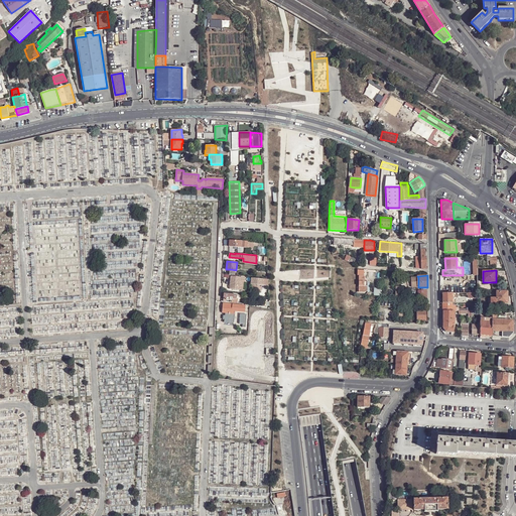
[(473,288),(473,275),(463,275),(461,275),(462,288),(473,288)]
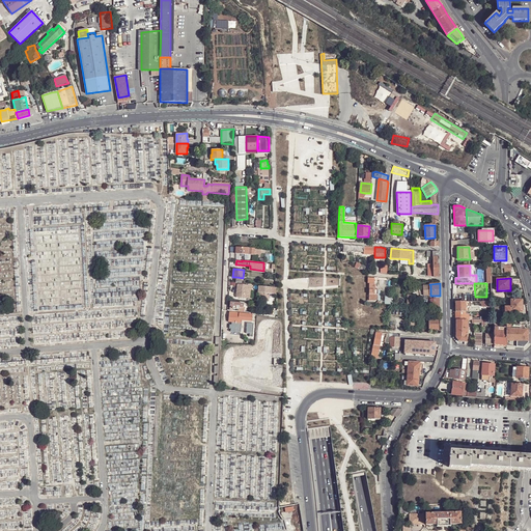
[(239,284),(238,292),(244,292),(248,294),(248,292),(248,289),(249,285),(239,284)]
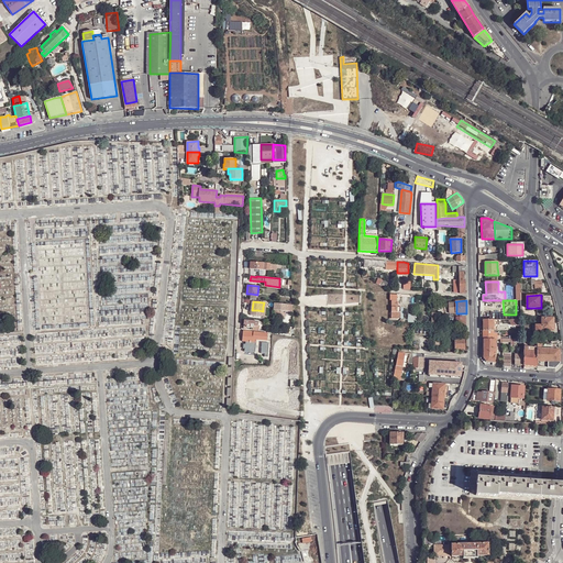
[(287,305),(274,302),(273,310),(275,318),(280,318),(280,310),(286,311),(291,311),(291,305),(287,305)]
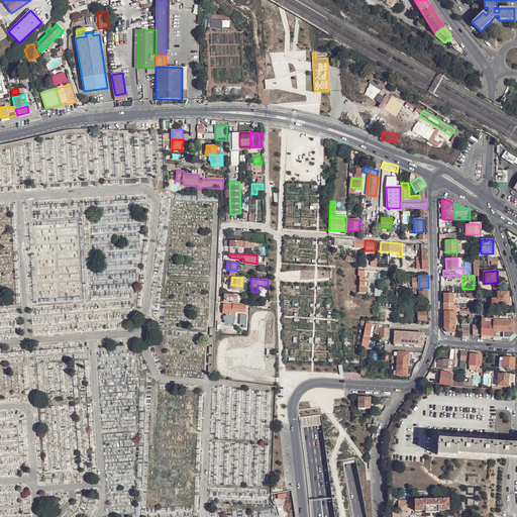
[(508,304),(508,292),(498,292),(498,299),(498,304),(504,304),(508,304)]
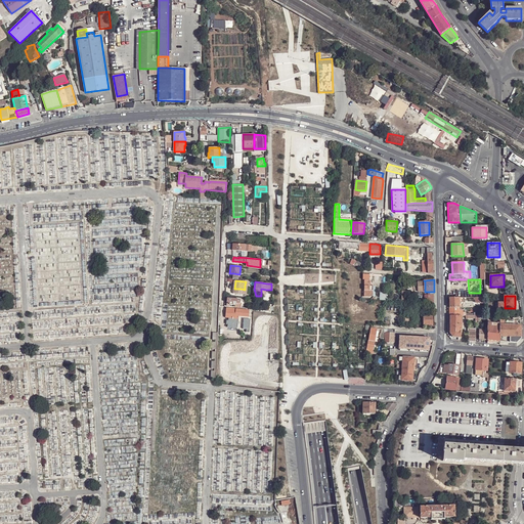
[(250,311),(250,310),(226,308),(226,313),(226,317),(230,317),(229,320),(238,321),(239,316),(246,316),(249,316),(250,312),(251,312),(251,311),(250,311)]
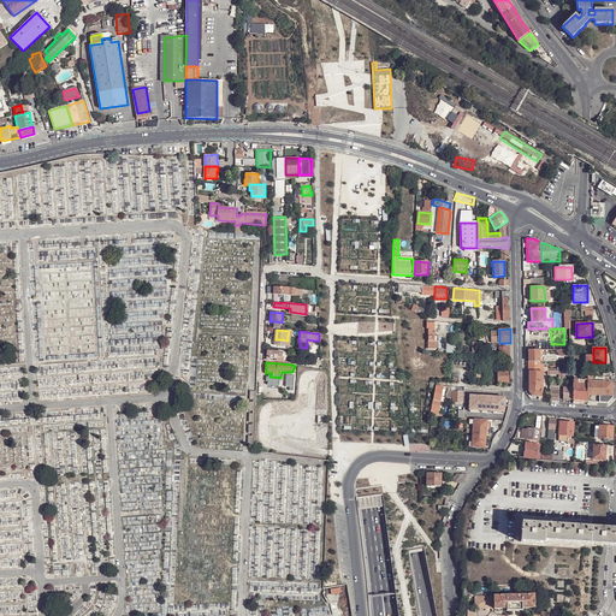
[(475,367),(475,381),(486,381),(486,374),(483,374),(483,367),(475,367)]
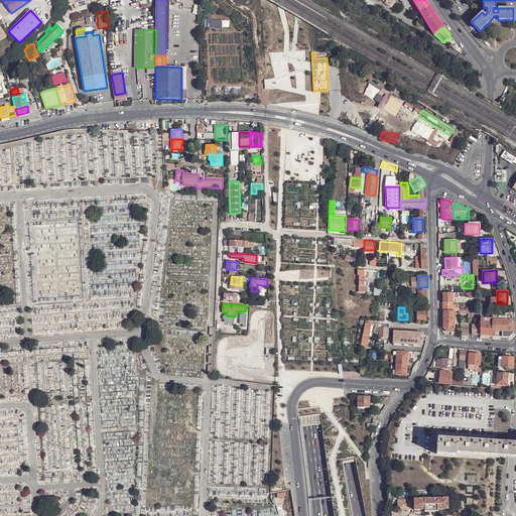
[(417,321),(426,320),(426,309),(417,309),(417,321)]
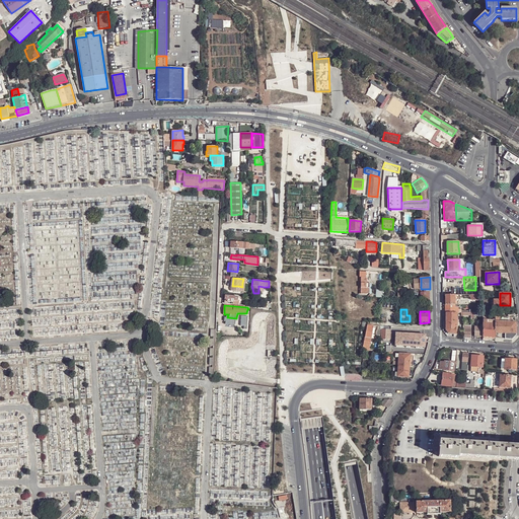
[(456,335),(457,312),(455,312),(443,312),(443,317),(446,317),(446,328),(443,328),(443,330),(447,336),(448,334),(454,334),(456,335)]
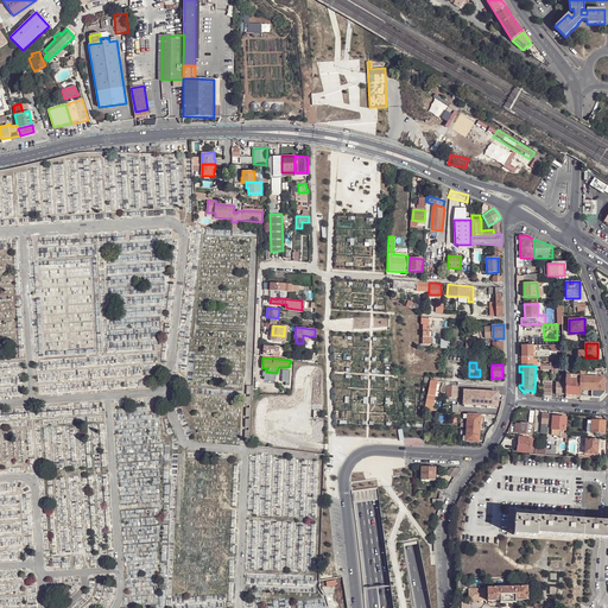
[(605,393),(603,378),(580,378),(580,380),(580,397),(600,398),(605,393)]
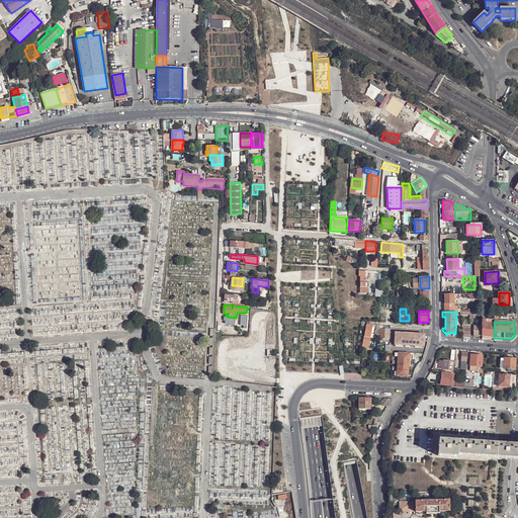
[(494,338),(494,324),(482,323),(483,326),(483,336),(494,338)]
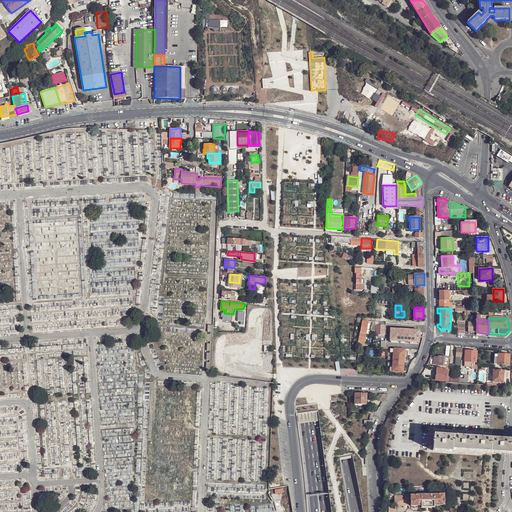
[(368,323),(369,321),(363,321),(362,325),(360,333),(359,341),(365,342),(368,323)]
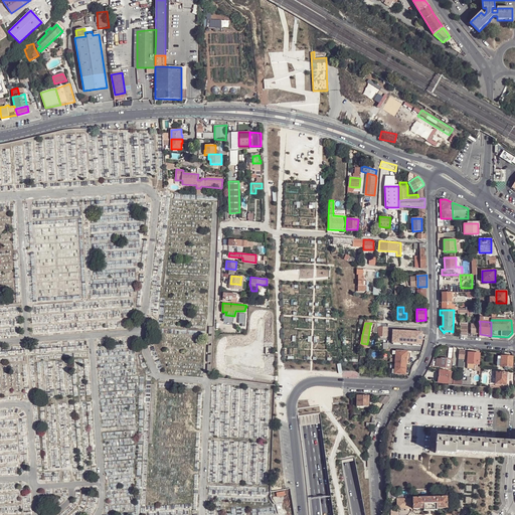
[(471,324),(471,333),(480,334),(480,324),(471,324)]
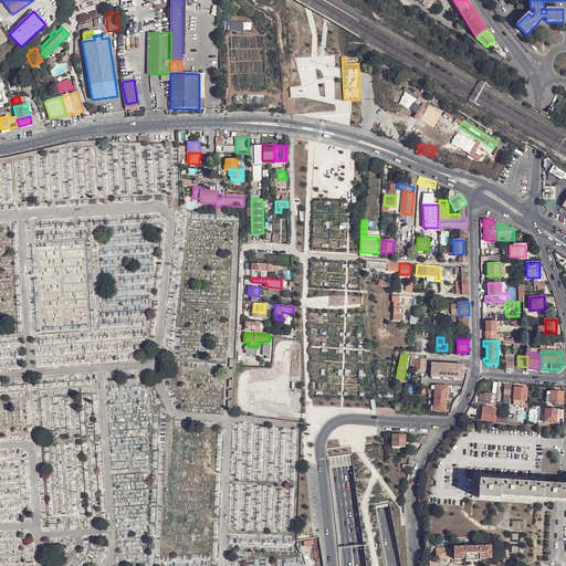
[(418,370),(426,370),(426,359),(417,359),(417,370),(418,370)]
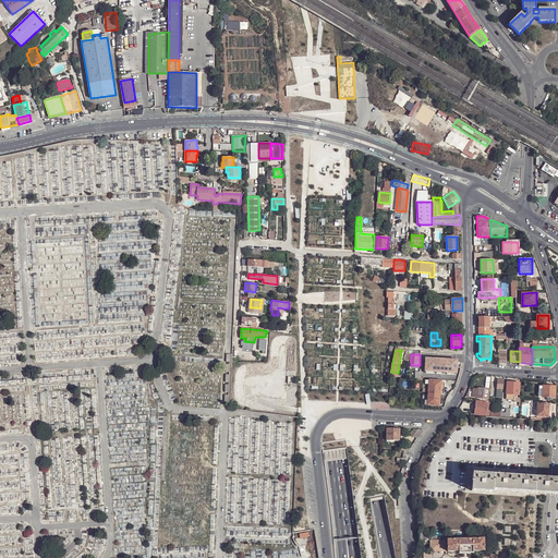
[(457,362),(425,360),(424,372),(456,374),(457,362)]
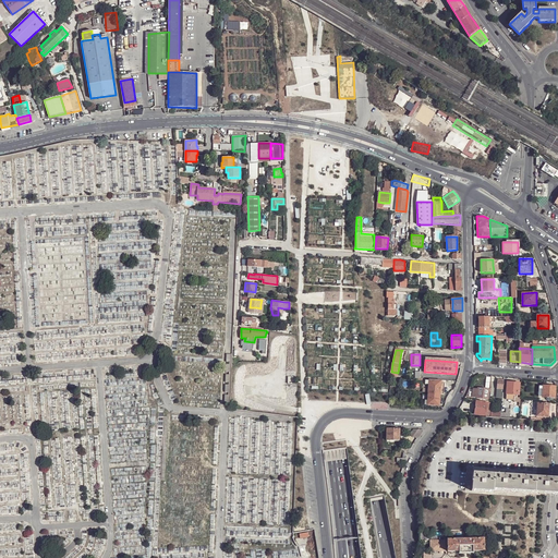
[(428,392),(440,393),(441,383),(441,381),(429,380),(429,385),(429,388),(424,388),(424,392),(428,392)]
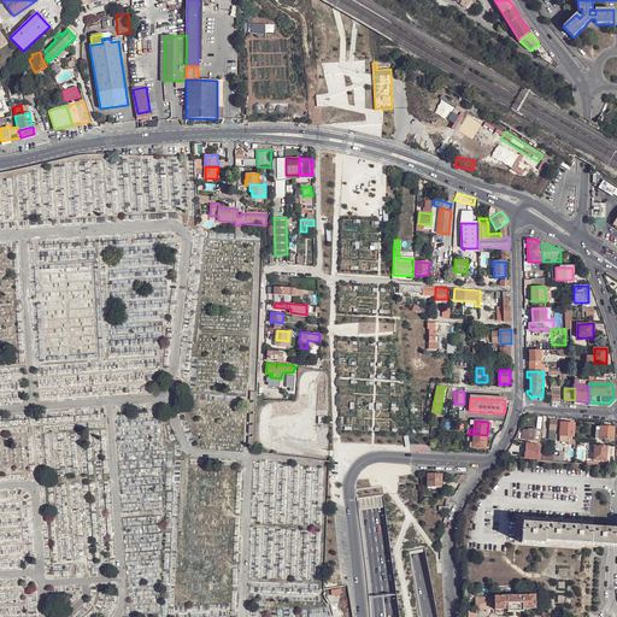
[(575,424),(562,423),(560,440),(569,441),(569,436),(574,438),(575,424)]
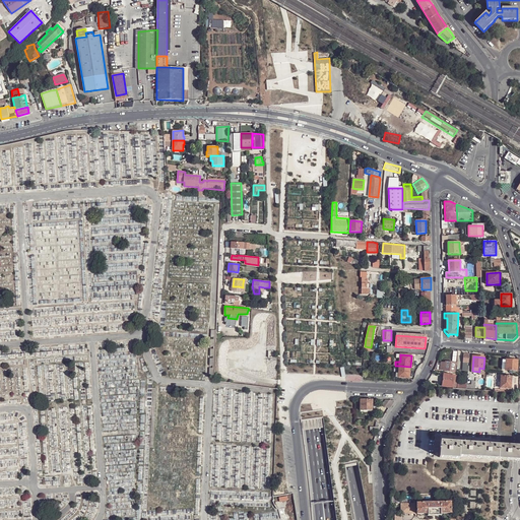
[(517,371),(518,361),(507,360),(506,370),(517,371)]
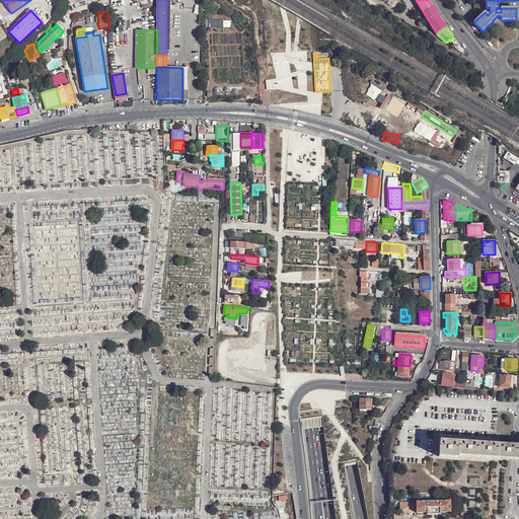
[(454,371),(455,362),(445,361),(444,362),(440,361),(439,369),(443,370),(454,371)]
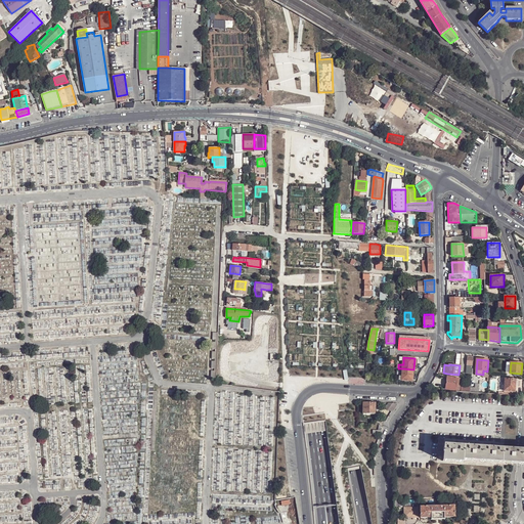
[(402,380),(412,381),(413,369),(402,368),(402,376),(402,380)]
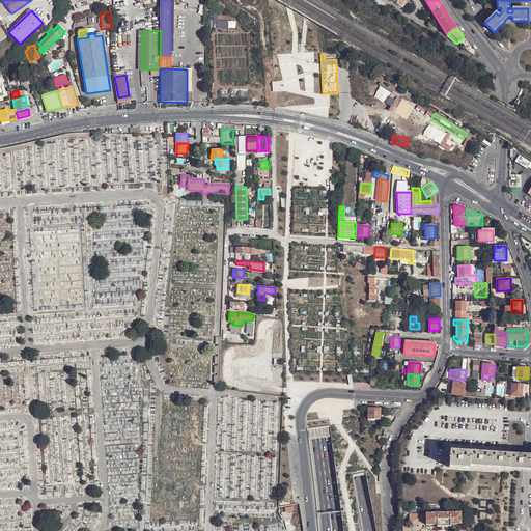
[(463,393),(464,383),(453,382),(452,394),(463,395),(463,393)]
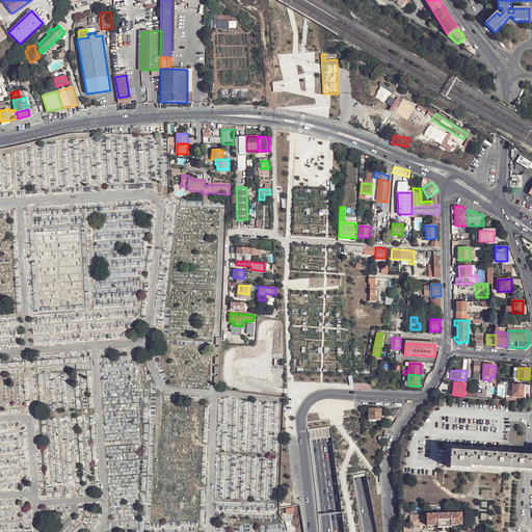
[(513,386),(511,401),(517,401),(519,398),(523,398),(524,386),(513,386)]
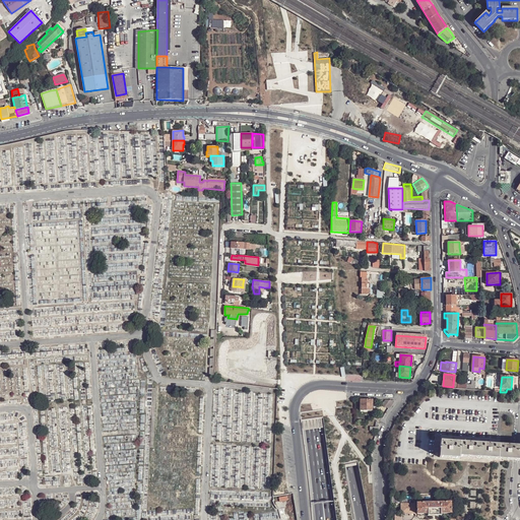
[(470,387),(470,390),(475,390),(476,382),(471,381),(471,385),(467,385),(467,386),(470,387)]
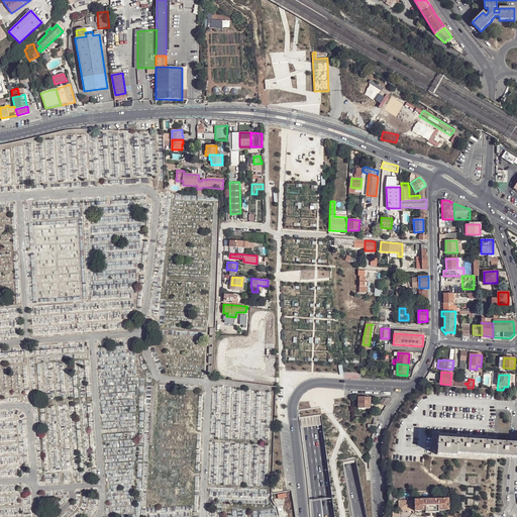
[(370,408),(370,397),(358,397),(358,408),(370,408)]
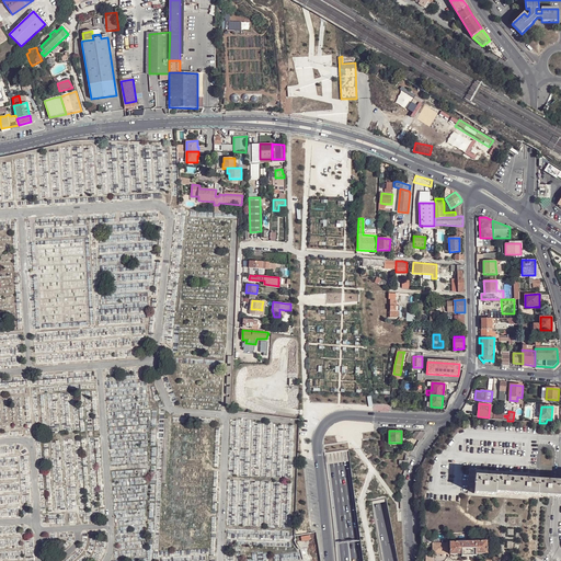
[(421,439),(426,432),(415,431),(412,436),(415,438),(416,437),(420,441),(421,439)]
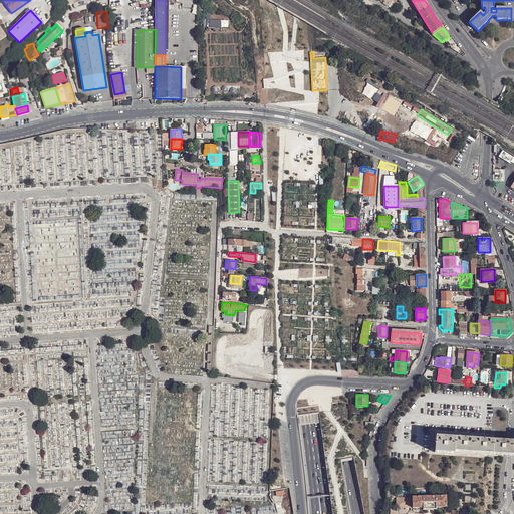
[(429,452),(435,453),(436,436),(494,440),(494,435),(491,434),(431,430),(429,452)]
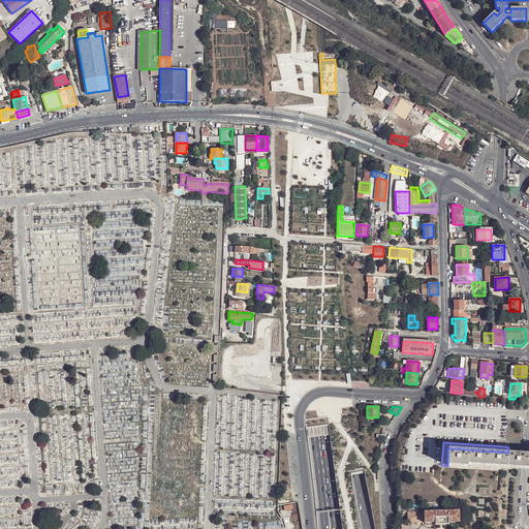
[(447,466),(468,467),(468,465),(507,467),(508,453),(448,448),(447,466)]
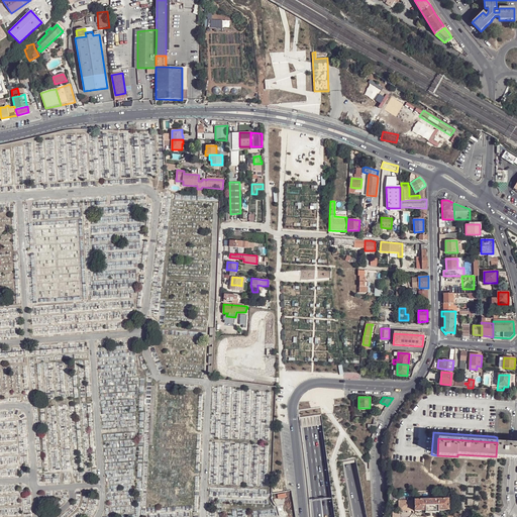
[(508,443),(507,457),(516,458),(516,457),(516,443),(516,444),(508,443)]
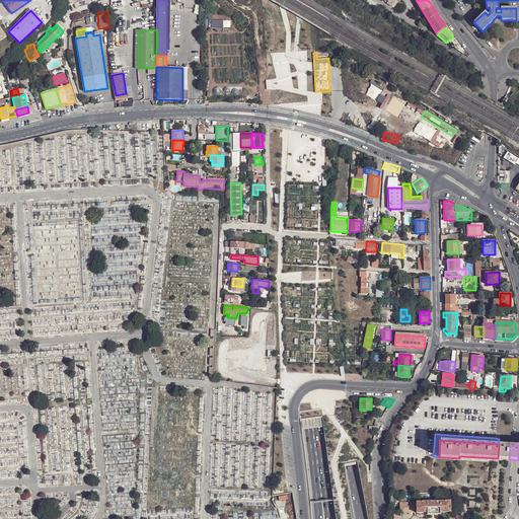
[(432,501),(416,502),(417,513),(427,513),(427,515),(440,515),(440,513),(451,512),(451,515),(449,515),(449,518),(456,518),(455,498),(453,497),(451,496),(450,496),(438,496),(438,498),(432,498),(432,501)]
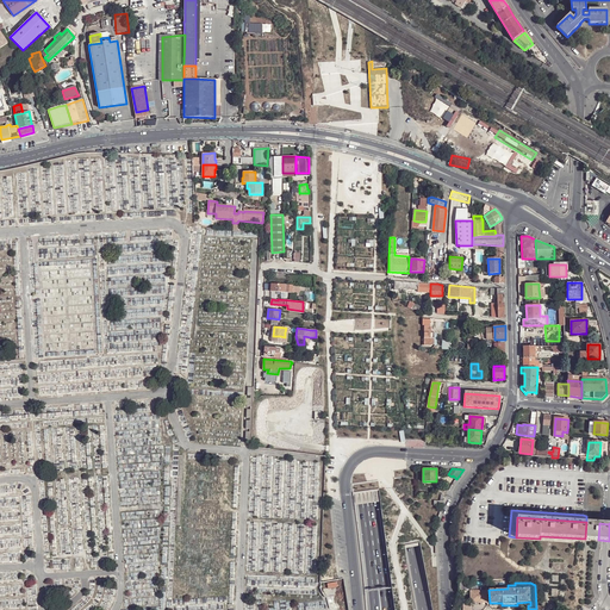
[(486,590),(470,591),(470,604),(472,604),(487,603),(486,590)]
